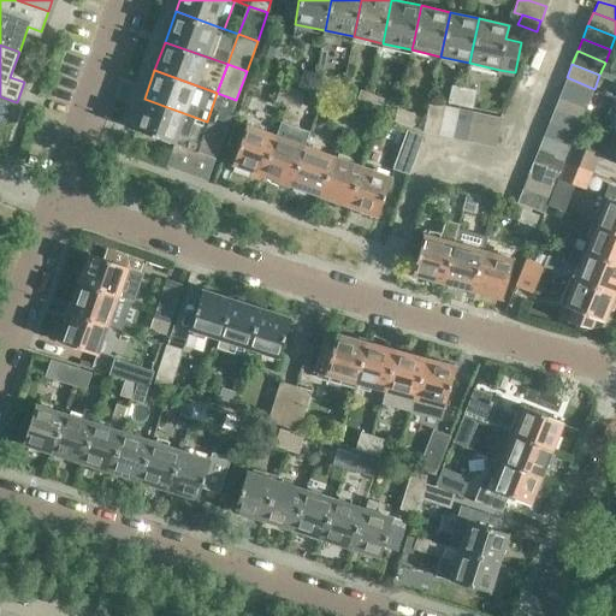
[(317,76),(304,71),(298,88),(311,93),(317,76)]
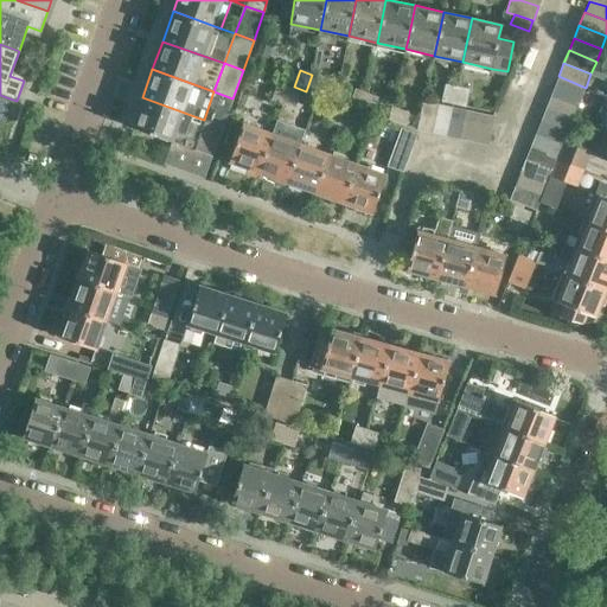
[(325,80),(312,75),(306,91),(319,96),(325,80)]
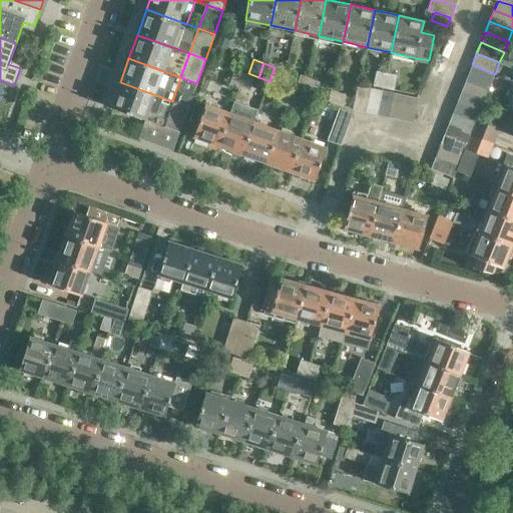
[(472,64),(466,79),(489,89),(495,74),(472,64)]
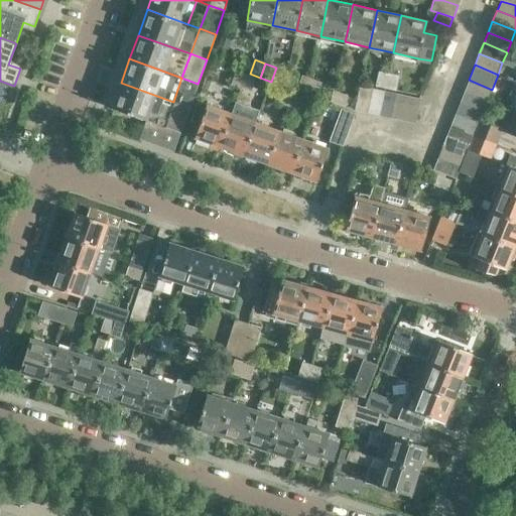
[(375,86),(385,88),(388,73),(378,71),(375,86)]
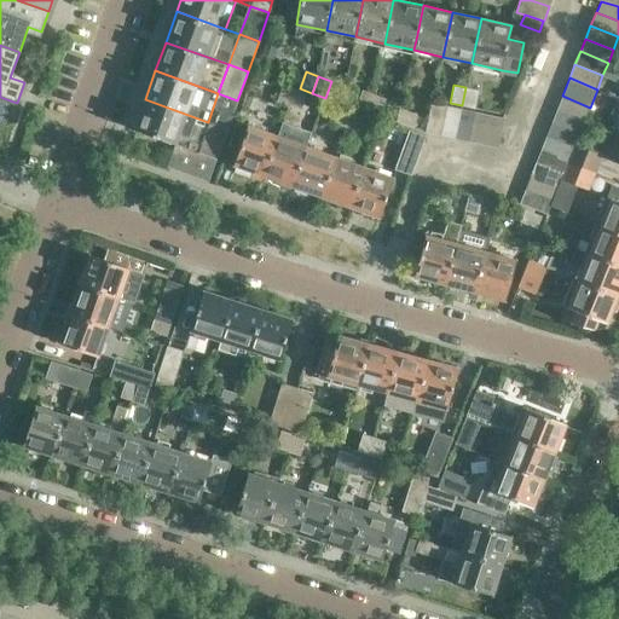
[(288,108),(294,91),(281,86),(275,103),(288,108)]
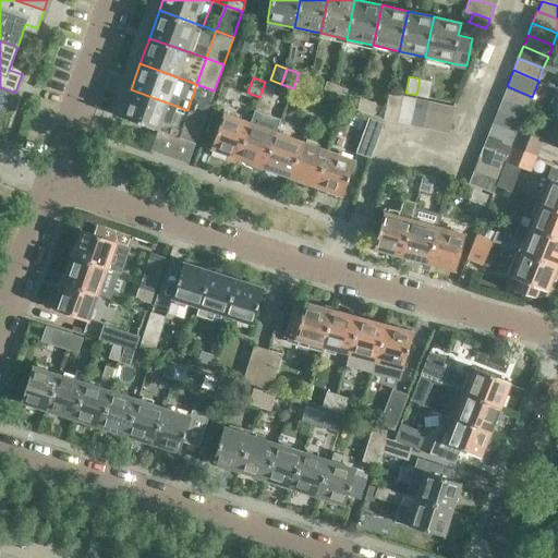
[(432,81),(420,79),(416,95),(428,97),(432,81)]
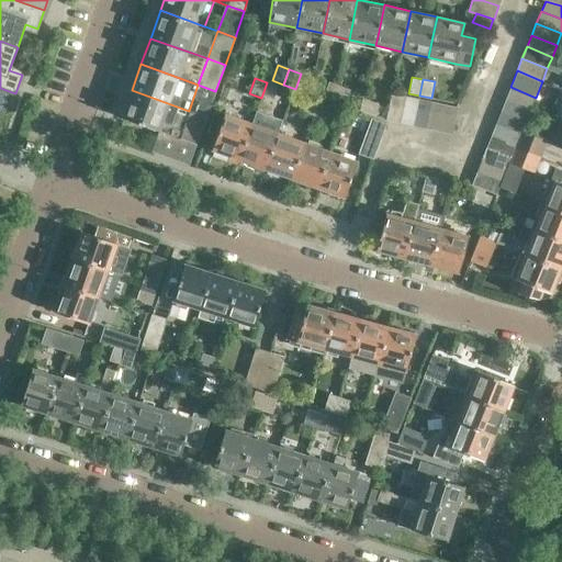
[(323,98),(334,101),(339,86),(329,81),(323,98)]
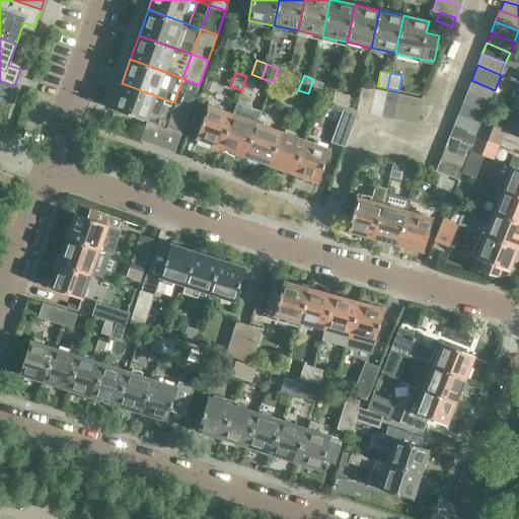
[(252,94),(257,80),(246,76),(241,90),(252,94)]
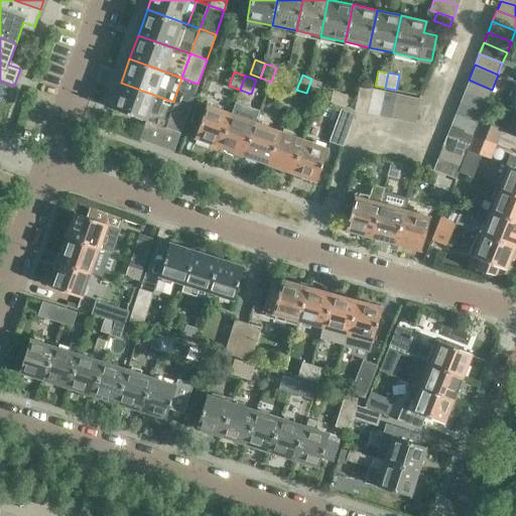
[(181,78),(173,102),(189,108),(198,84),(181,78)]
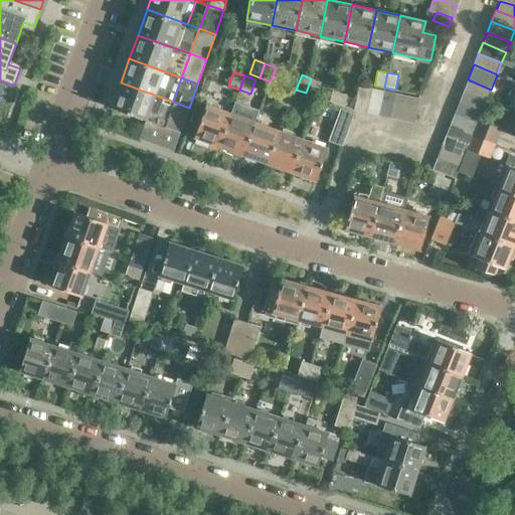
[(322,81),(311,78),(306,93),(316,97),(322,81)]
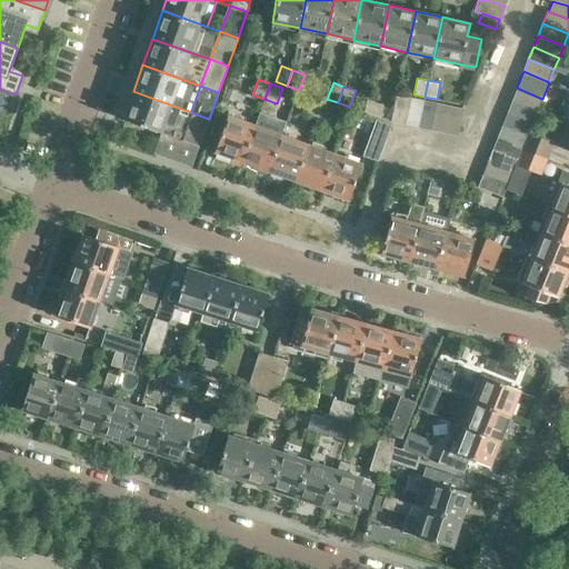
[(517,88),(512,100),(538,111),(542,99),(517,88)]
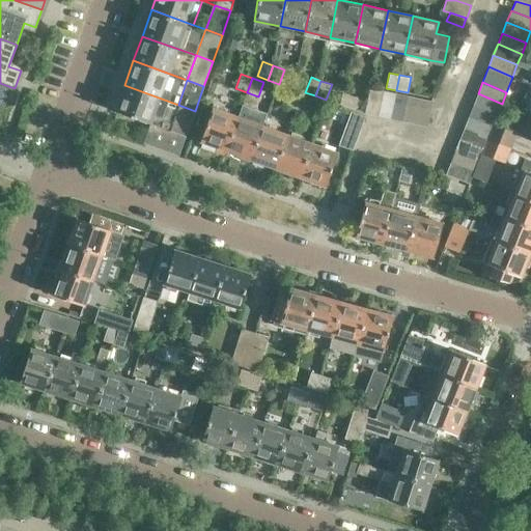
[(0,100),(4,102),(3,103),(5,104),(11,87),(0,83),(0,100)]
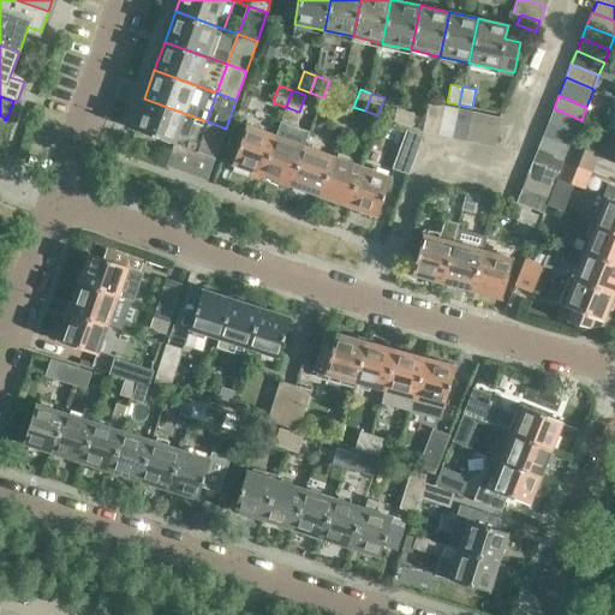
[(144,99),(133,129),(174,143),(166,166),(207,180),(226,129),(207,121),(144,99)]
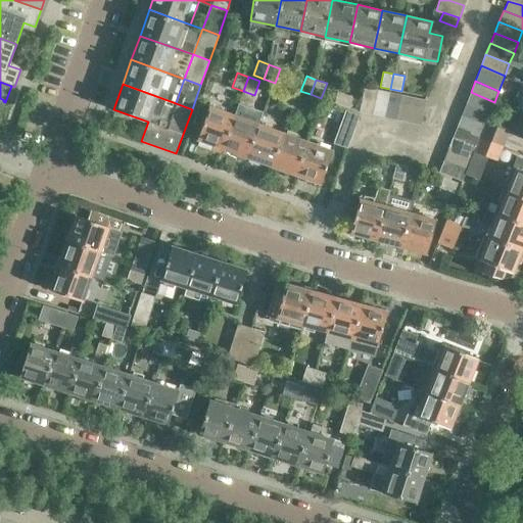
[(365,86),(360,111),(372,113),(377,89),(365,86)]
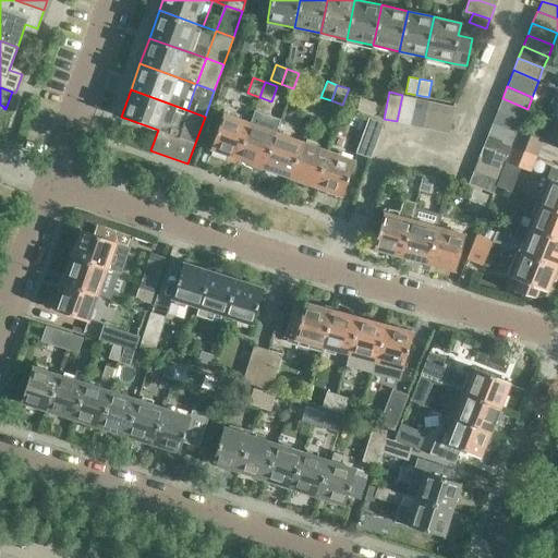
[(312,114),(318,99),(306,95),(301,110),(312,114)]
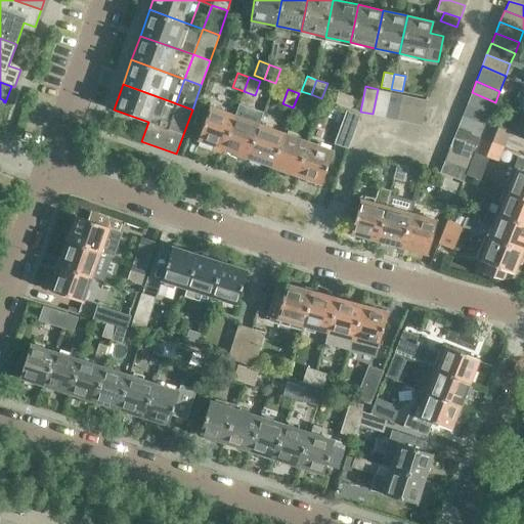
[(378,89),(373,114),(385,117),(390,92),(378,89)]
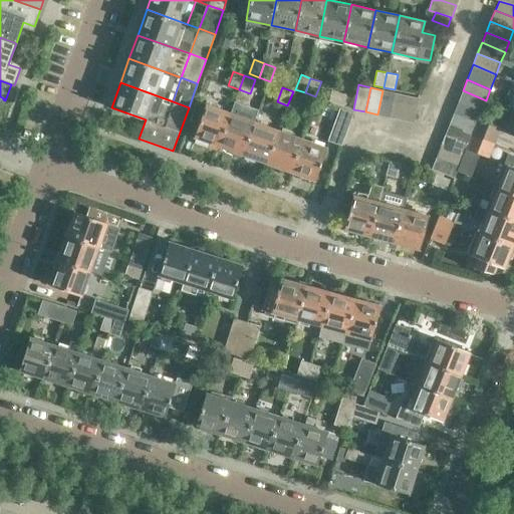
[(331,89),(329,100),(329,101),(344,106),(346,95),(331,89)]
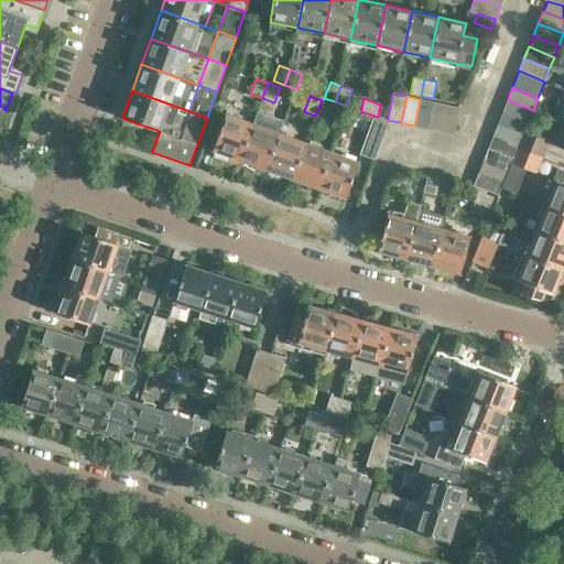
[(420,99),(414,126),(427,128),(433,101),(420,99)]
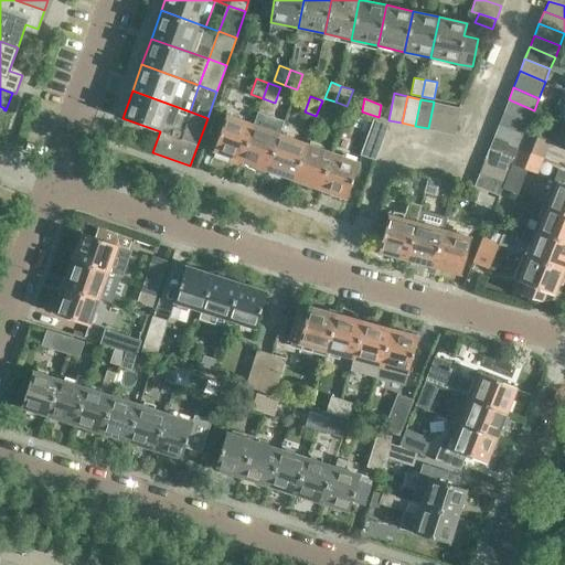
[(509,99),(503,113),(529,124),(534,110),(509,99)]
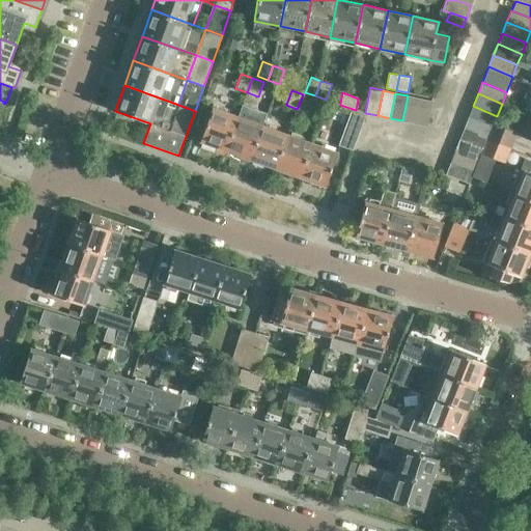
[(312,98),(303,94),(297,109),(307,112),(312,98)]
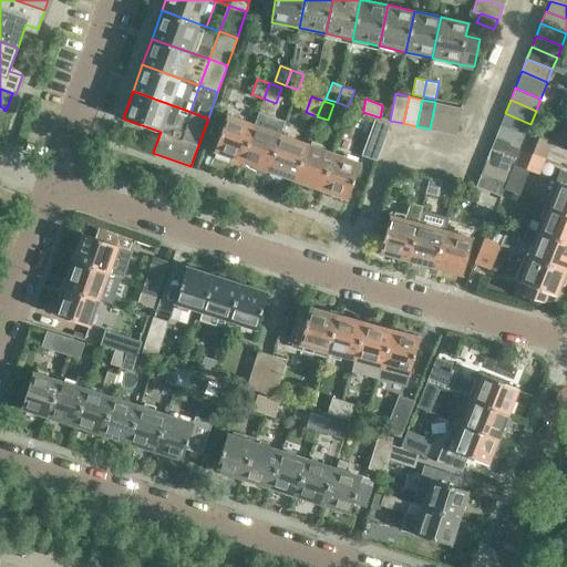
[(435,102),(430,129),(442,132),(449,105),(435,102)]
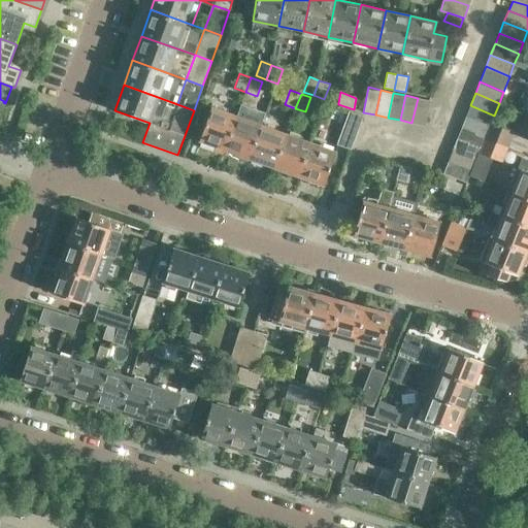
[(418,98),(411,123),(424,125),(429,100),(418,98)]
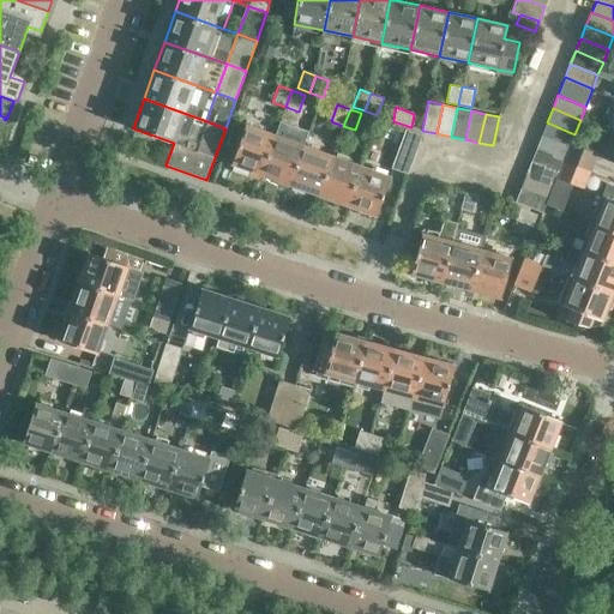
[(227,142),(238,146),(232,164),(262,175),(276,133),(235,119),(227,142)]
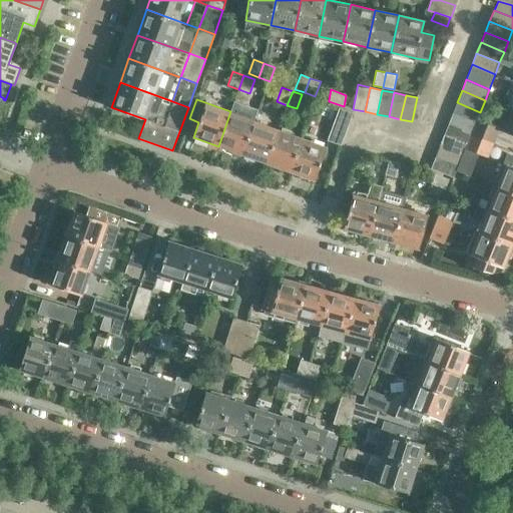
[(457,102),(453,112),(476,122),(477,119),(480,112),(457,102)]
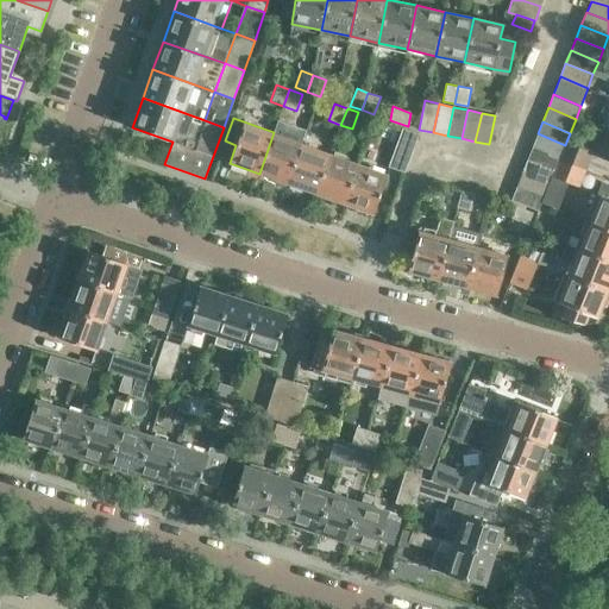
[(418,133),(402,129),(388,167),(405,173),(418,133)]
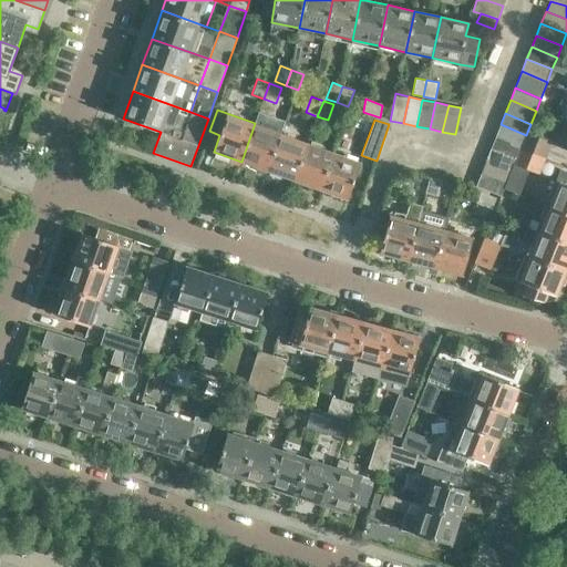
[(255,123),(241,162),(267,171),(281,133),(255,123)]
